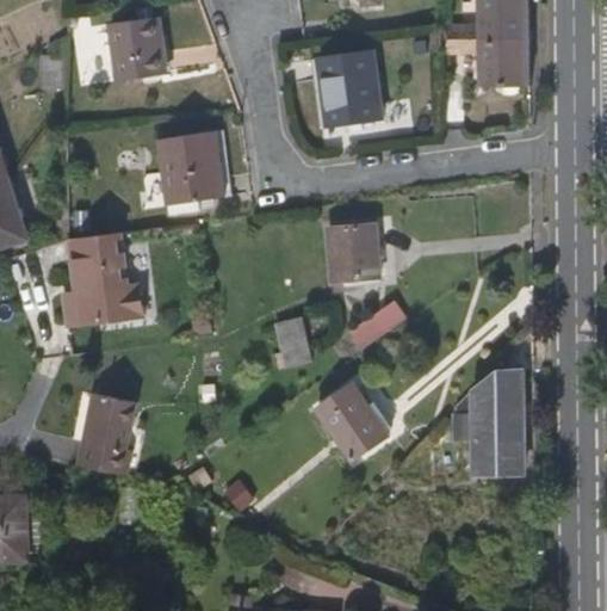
[(528,37),(527,0),(478,0),(479,39),(528,37)]
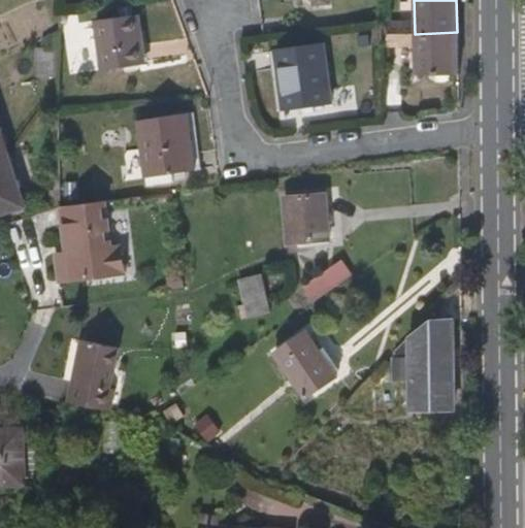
[(144,64),(136,14),(94,21),(101,70),(144,64)]
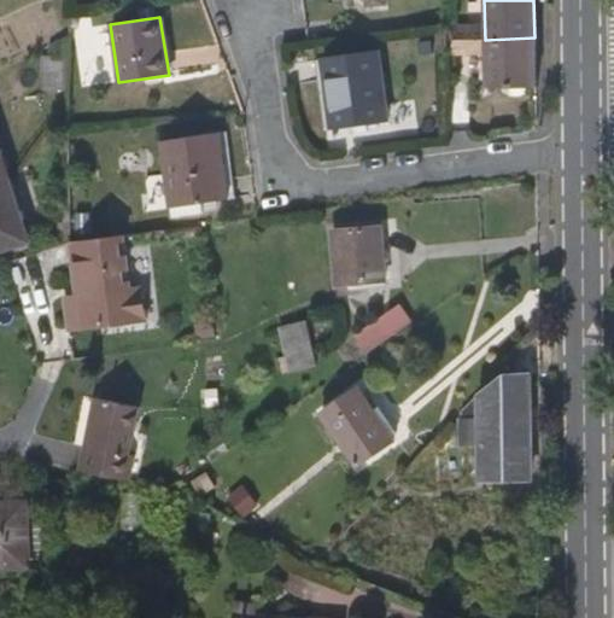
[(487,88),(536,87),(534,38),(485,40),(448,40),(449,53),(485,56),(487,88)]
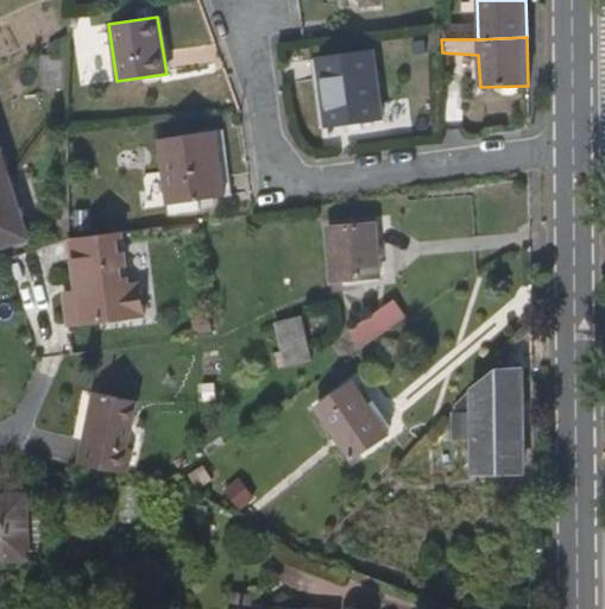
[(380,120),(371,51),(315,60),(325,127),(380,120)]
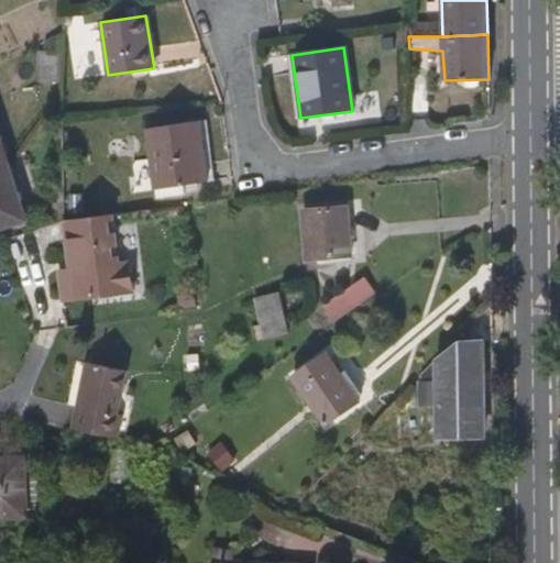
[(145,130),(154,188),(182,185),(206,183),(197,122),(145,130)]
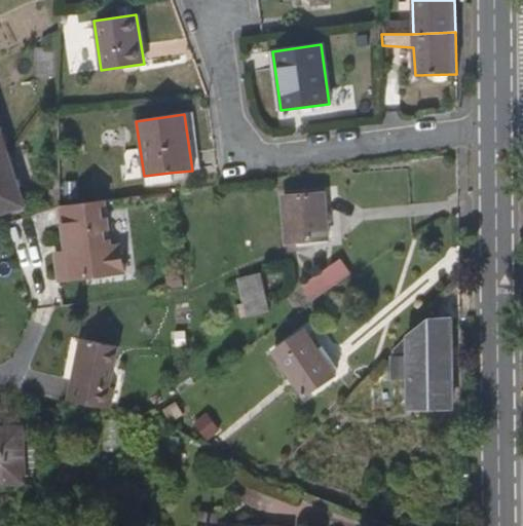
[(5,149),(0,150),(0,213),(24,205),(5,149)]
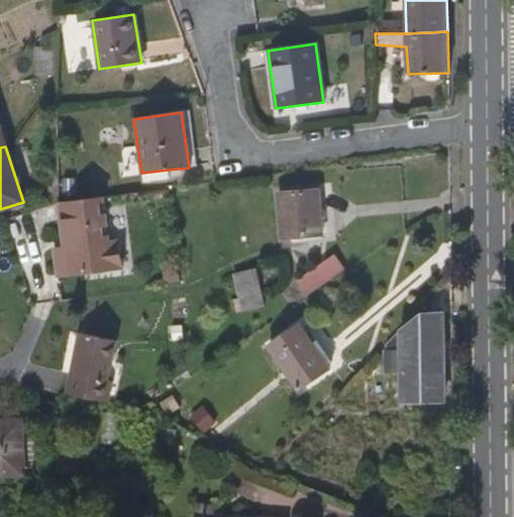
[(167,170),(141,173),(143,183),(169,180),(167,170)]
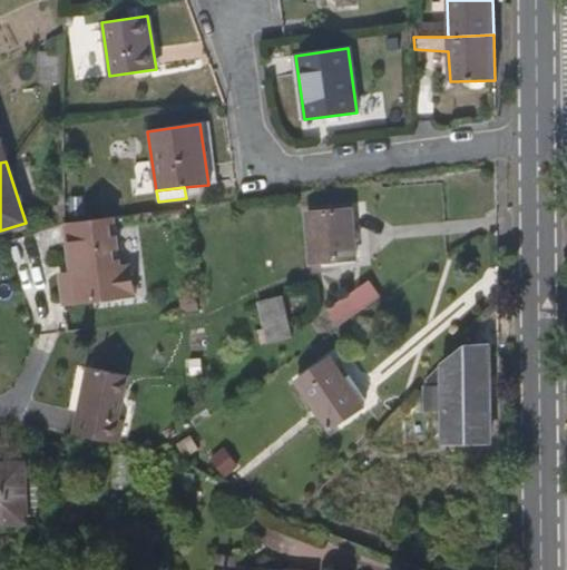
[(354,259),(350,210),(305,214),(310,264),(354,259)]
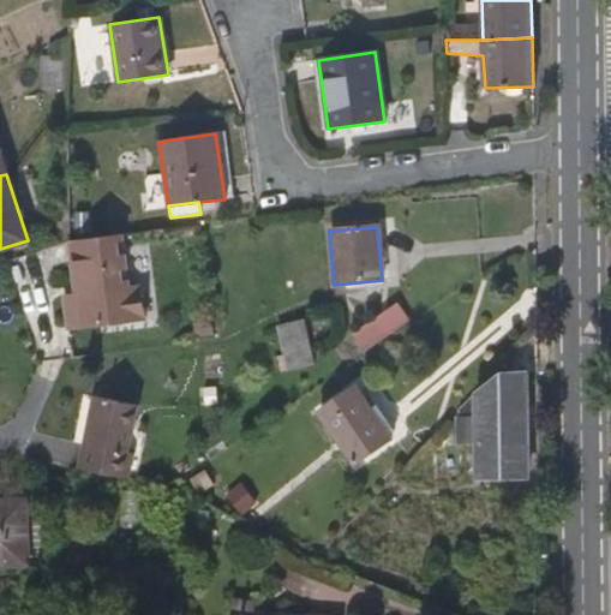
[(69,242),(66,242),(73,297),(63,298),(66,328),(144,317),(141,287),(130,288),(123,234),(69,242)]
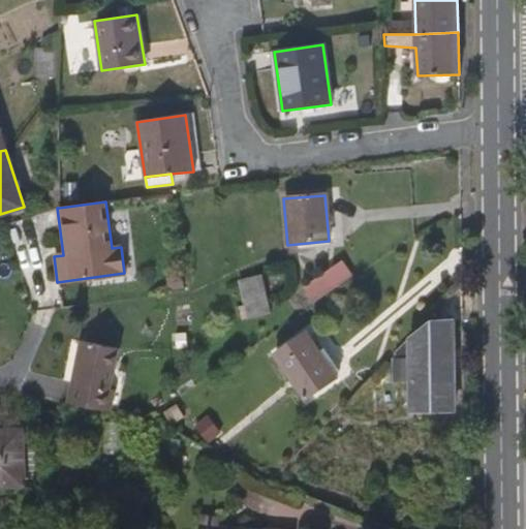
[(295,314),(351,276),(341,261),(284,300),(295,314)]
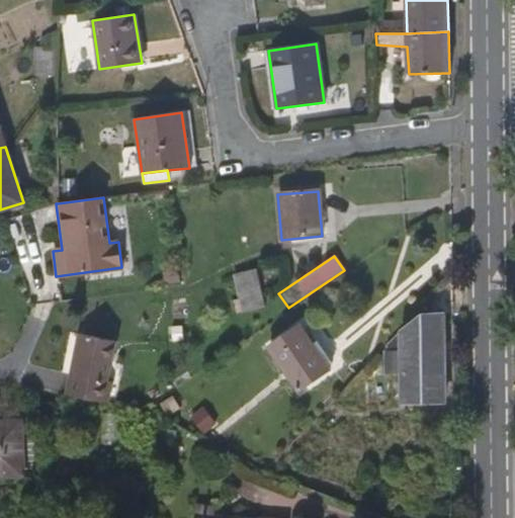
[(241,313),(257,309),(250,270),(233,274),(241,313)]
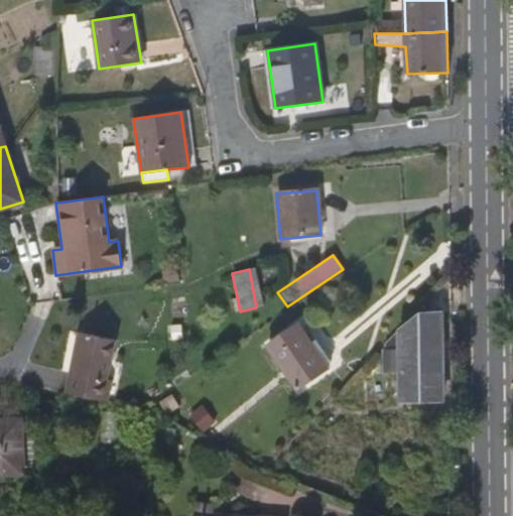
[(249,269),(256,307),(262,306),(253,269),(249,269)]
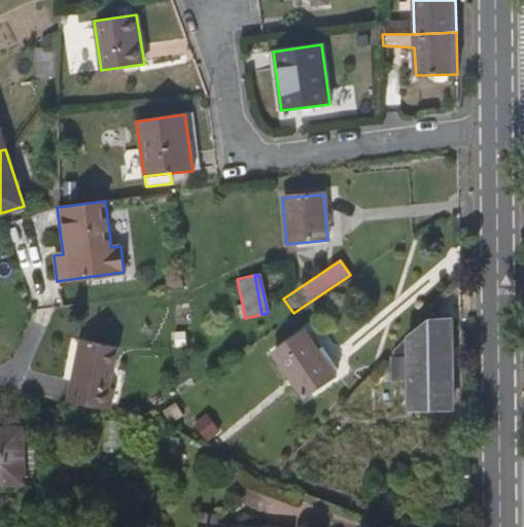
[(429,320),(407,338),(409,410),(452,409),(453,319),(429,320)]
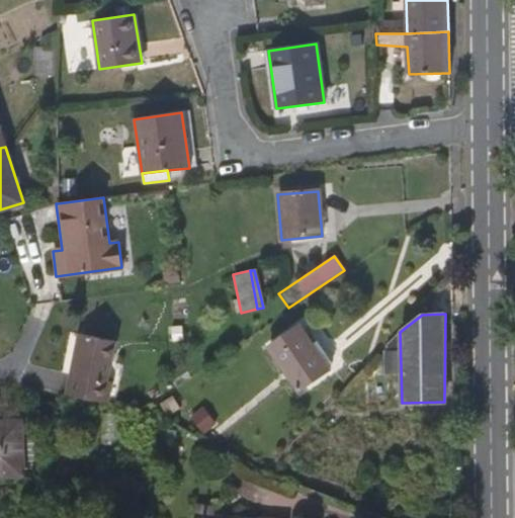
[(329,368),(299,326),(267,347),(298,392),(329,368)]
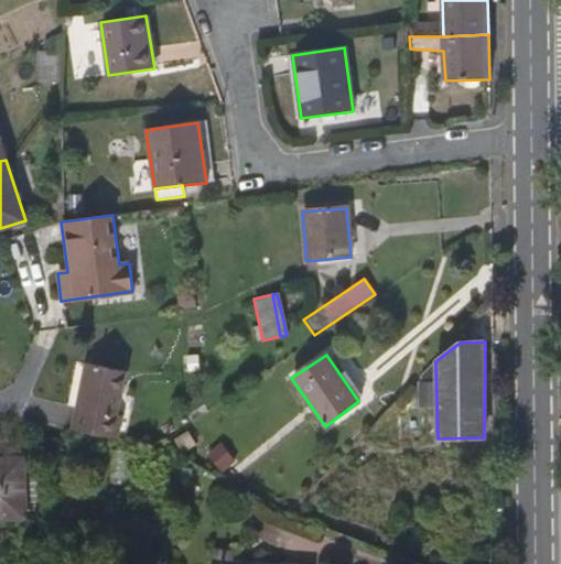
[(83,364),(69,431),(98,436),(118,440),(122,415),(118,414),(127,372),(83,364)]
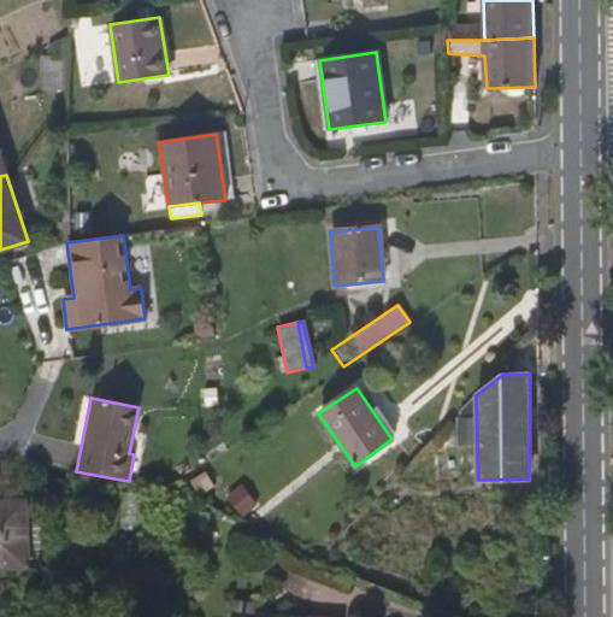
[(24,501),(0,501),(0,568),(27,566),(24,501)]
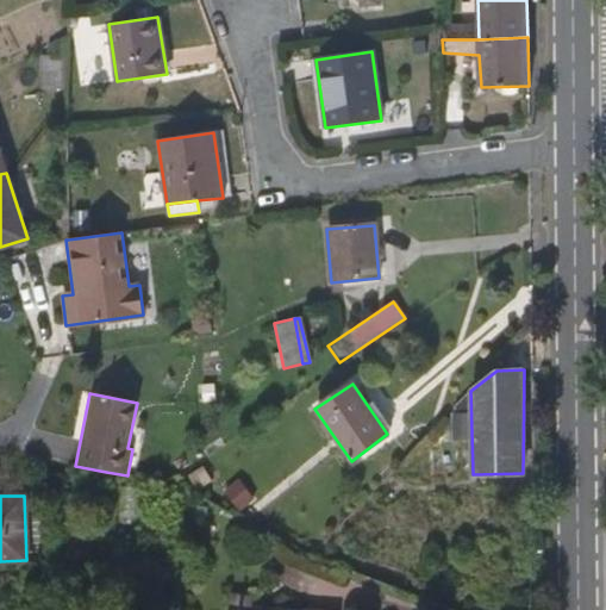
[(251,595),(233,593),(231,609),(300,609),(250,605),(251,595)]
